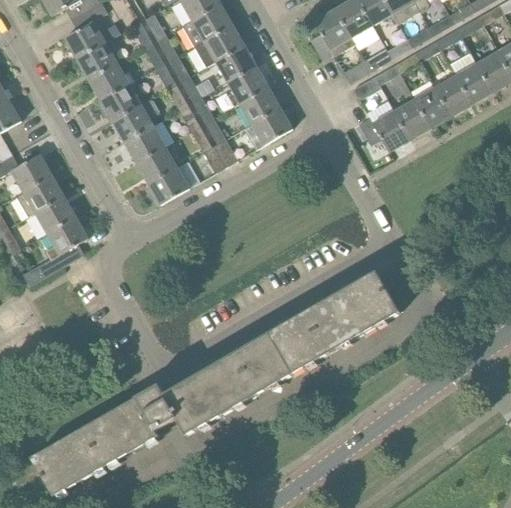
[(71,18),(101,1),(100,0),(43,0),(52,15),(65,7),(71,18)]
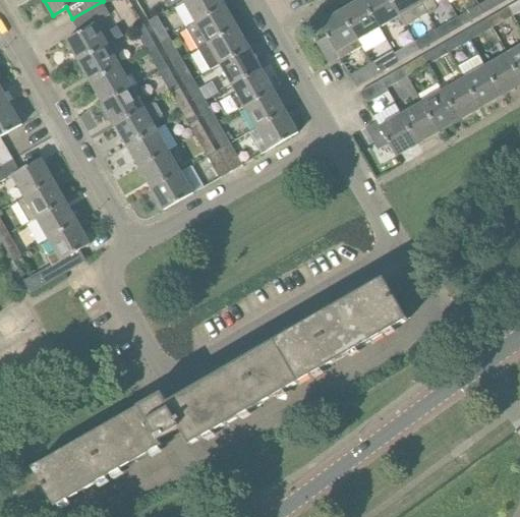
[(194,19),(224,2),(223,0),(183,0),(194,19)]
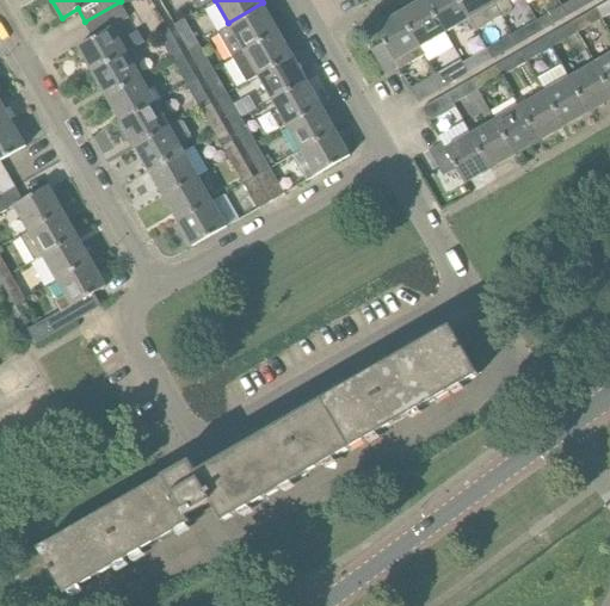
[(420,43),(444,30),(426,0),(414,0),(399,10),(420,43)]
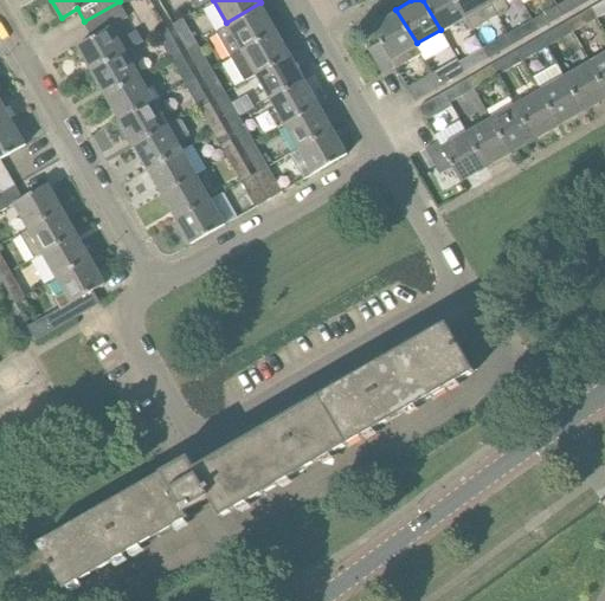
[(423,0),(441,30),(465,15),(456,0),(423,0)]
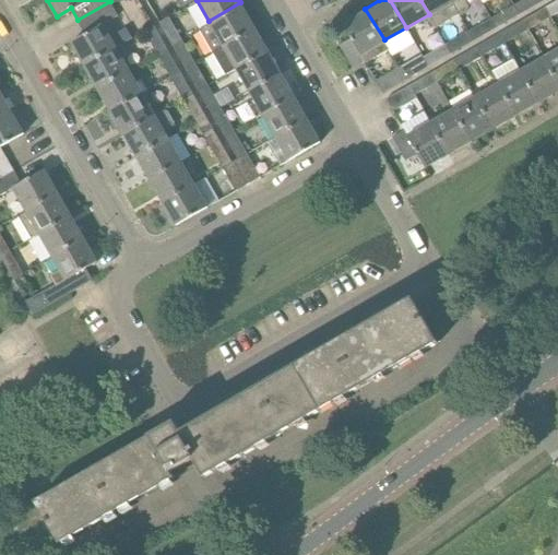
[(459,12),(452,1),(451,0),(420,0),(429,14),(436,25),(459,12)]
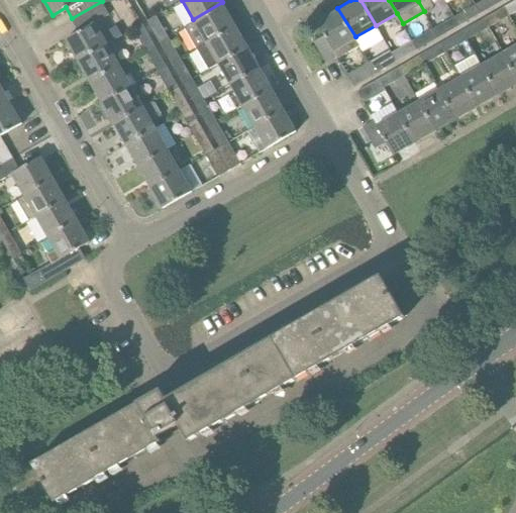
[(479,0),(477,1),(482,9),(499,0),(479,0)]
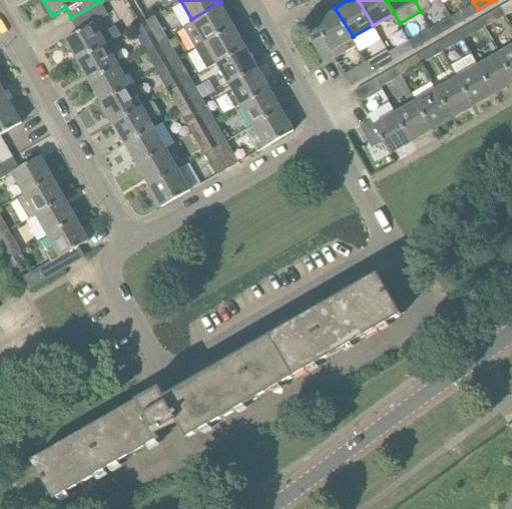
[(506,0),(502,3),(506,12),(511,8),(511,0),(506,0)]
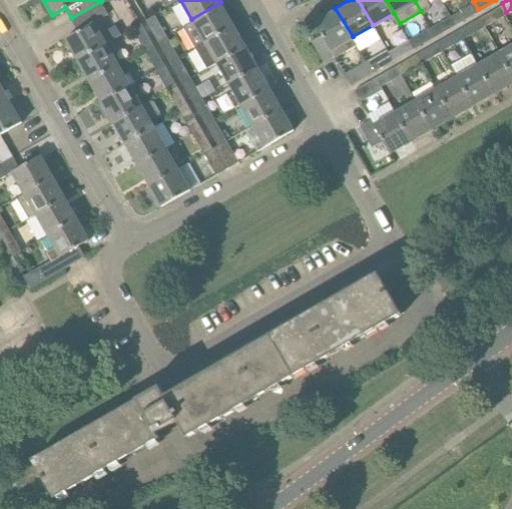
[(76,57),(105,41),(120,32),(114,23),(100,31),(94,20),(107,12),(101,1),(71,18),(77,29),(64,36),(76,57)]
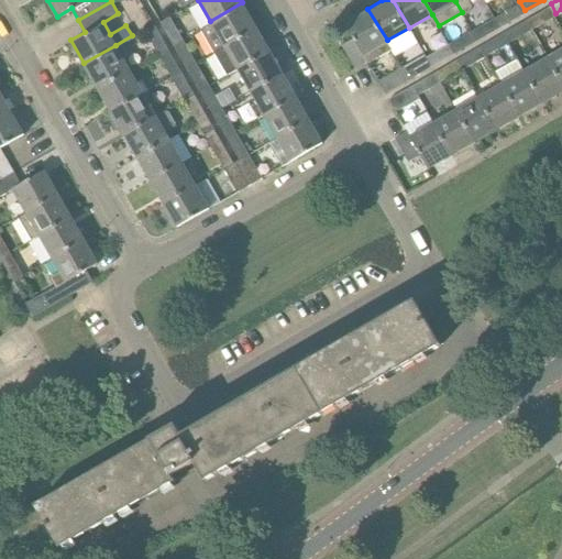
[(497,14),(503,23),(525,10),(519,1),(497,14)]
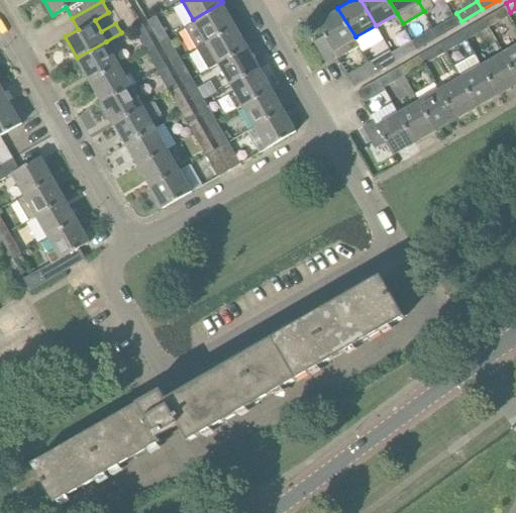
[(196,46),(234,23),(222,2),(193,19),(184,25),(196,46)]
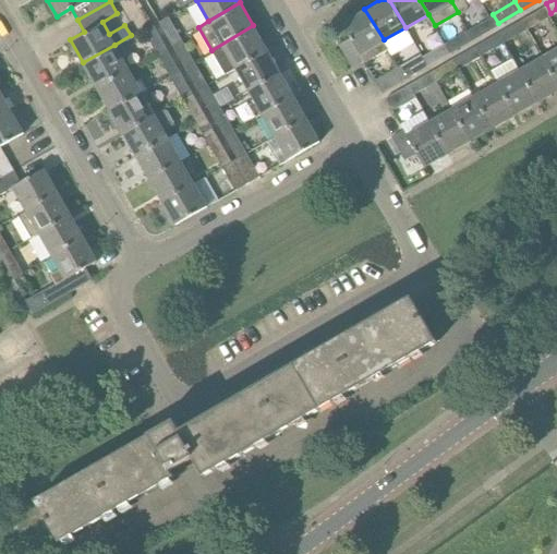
[(523,16),(529,25),(551,13),(546,3),(523,16)]
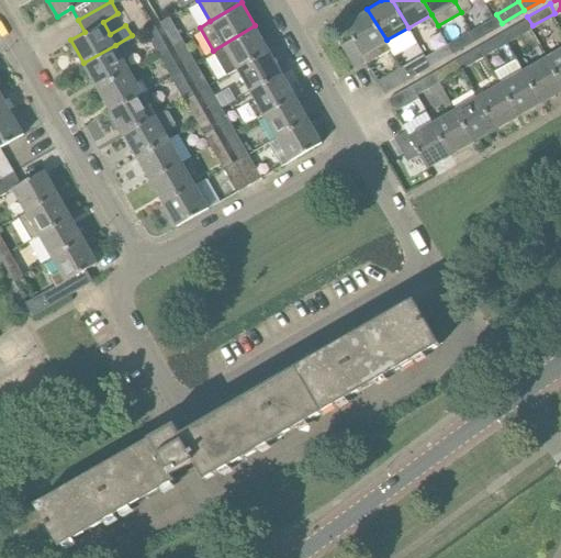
[(391,47),(386,40),(367,9),(345,21),(352,35),(340,43),(354,66),(366,59),(367,60),(391,47)]
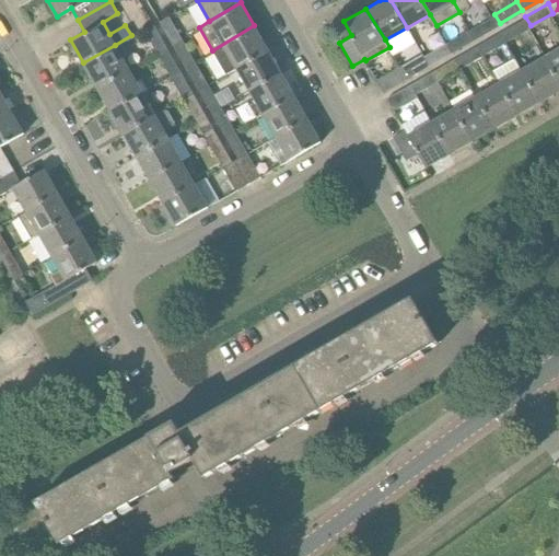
[(468,29),(474,38),(500,23),(495,14),(468,29)]
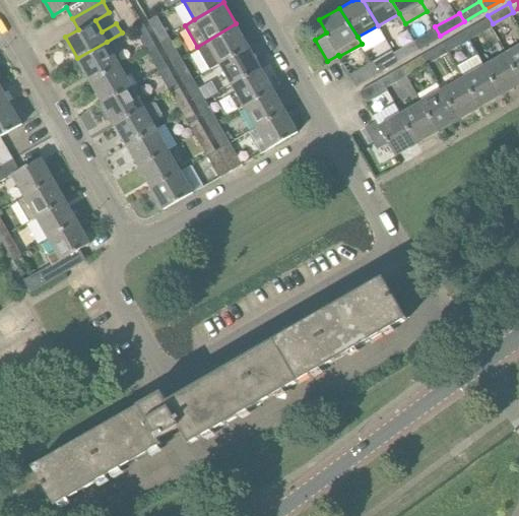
[(467,27),(472,36),(493,23),(488,15),(467,27)]
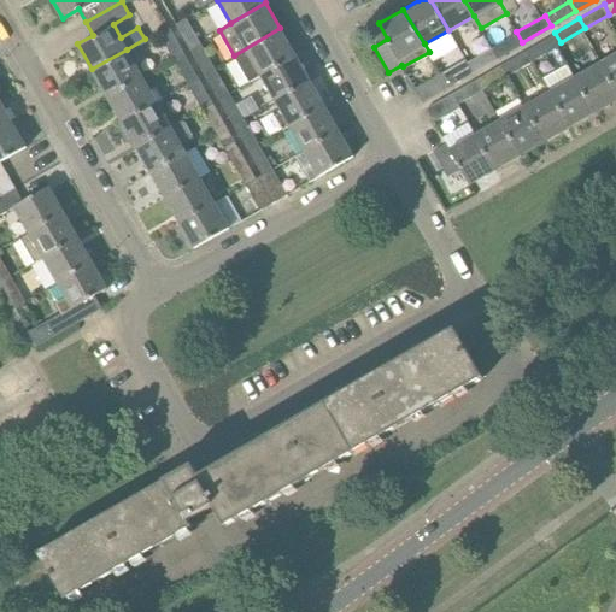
[(158,31),(165,43),(176,39),(169,25),(158,31)]
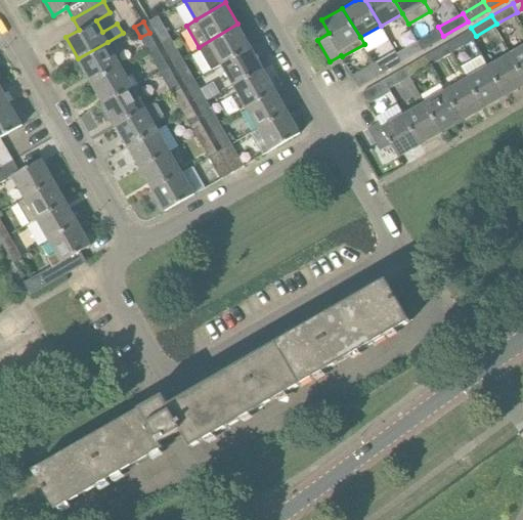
[(161,40),(170,35),(164,24),(155,29),(161,40)]
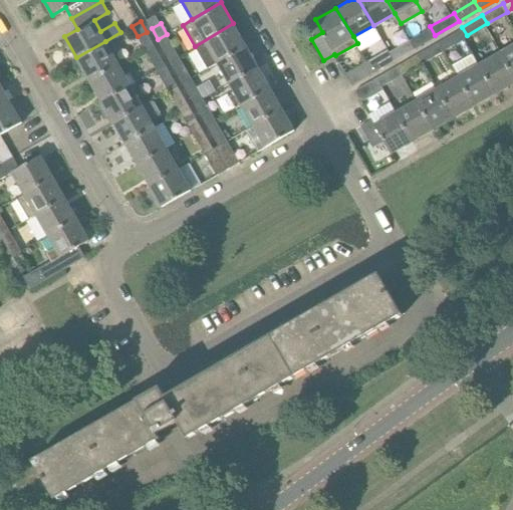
[(207,67),(216,61),(245,44),(233,23),(195,46),(207,67)]
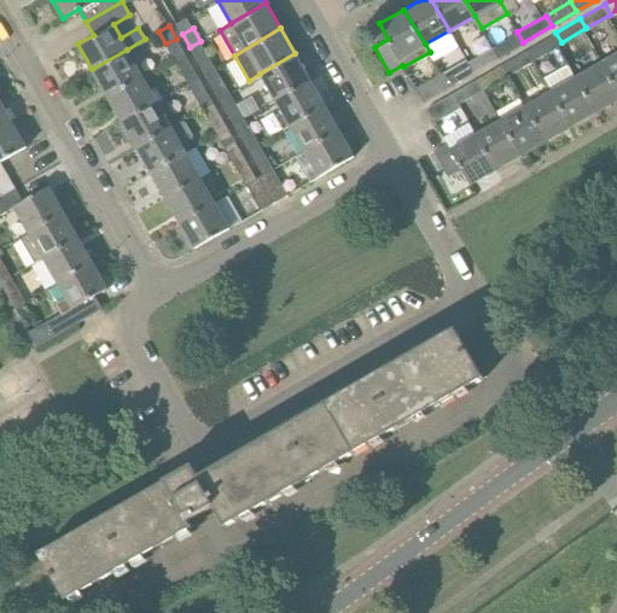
[(493,46),(498,57),(523,42),(517,31),(493,46)]
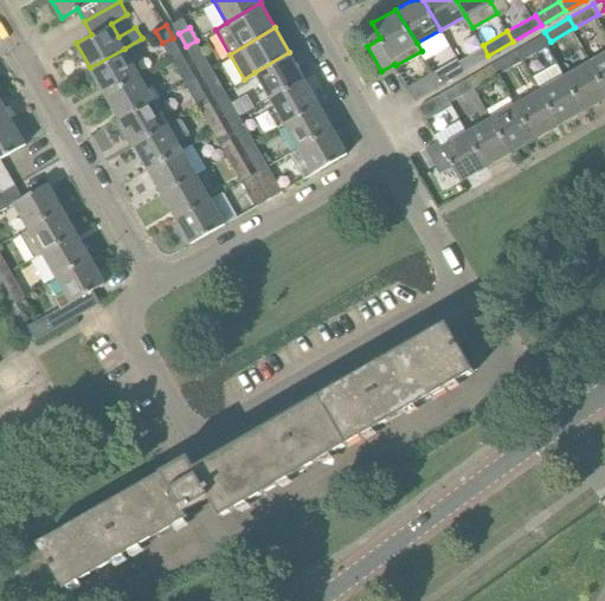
[(520,46),(526,56),(551,41),(545,32),(520,46)]
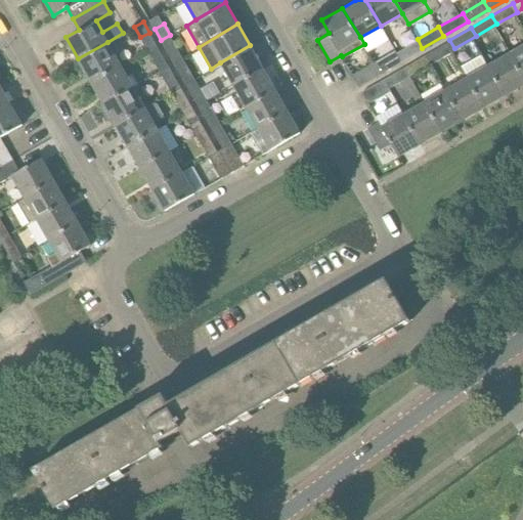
[(403,58),(422,48),(418,39),(398,50),(403,58)]
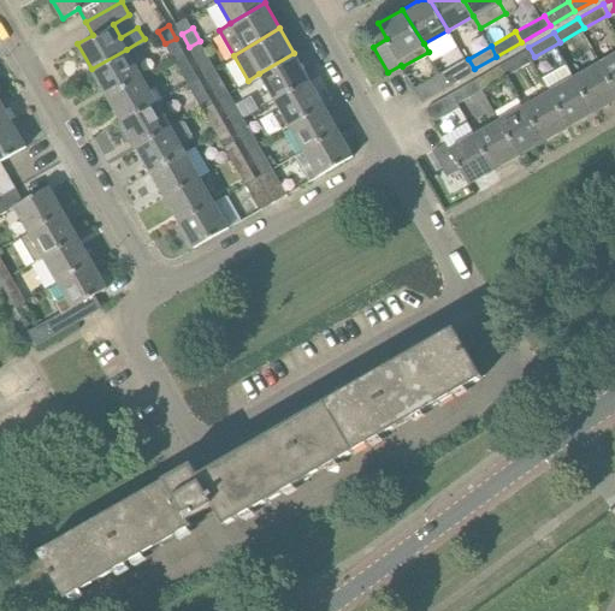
[(502,61),(508,71),(534,57),(528,47),(502,61)]
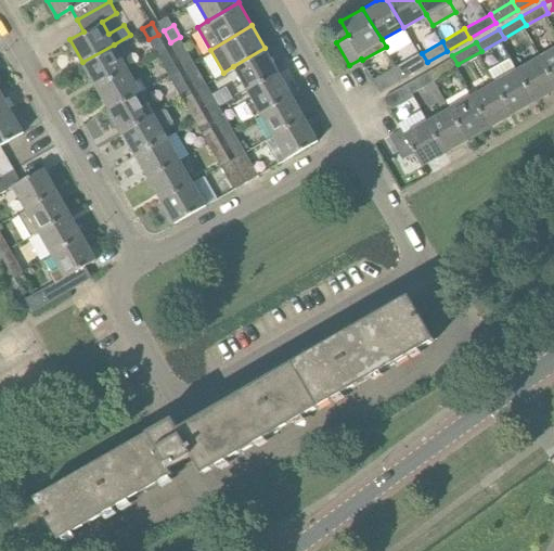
[(95,85),(127,67),(114,45),(82,62),(95,85)]
